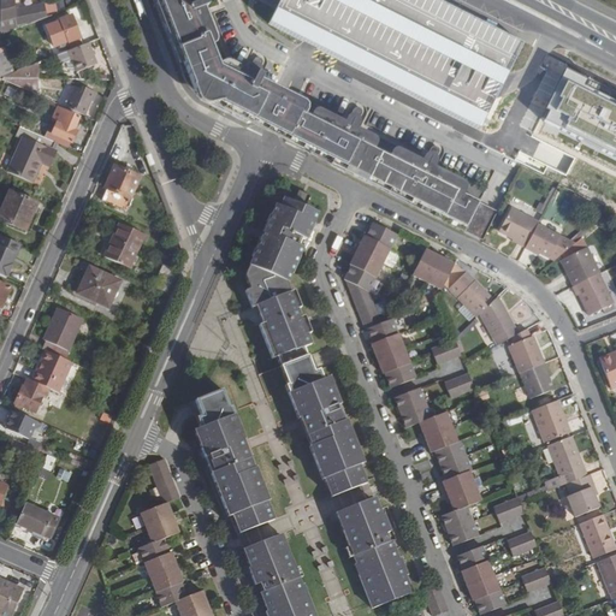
[(0,0),(0,35),(46,18),(42,4),(13,10),(12,0),(0,0)]
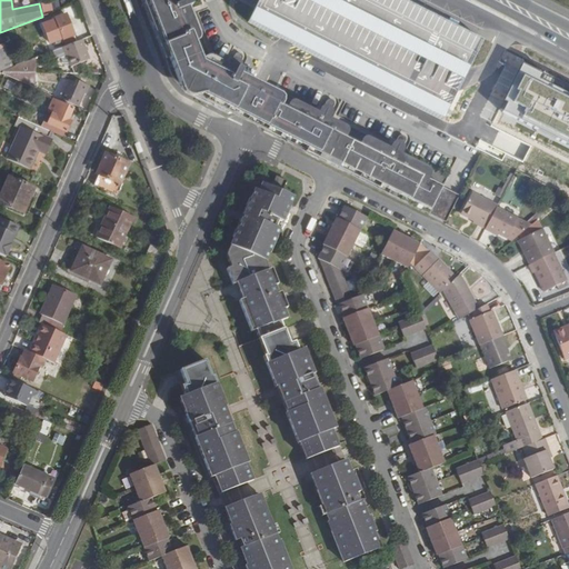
[(146,0),(142,0),(166,60),(170,59),(146,0)]
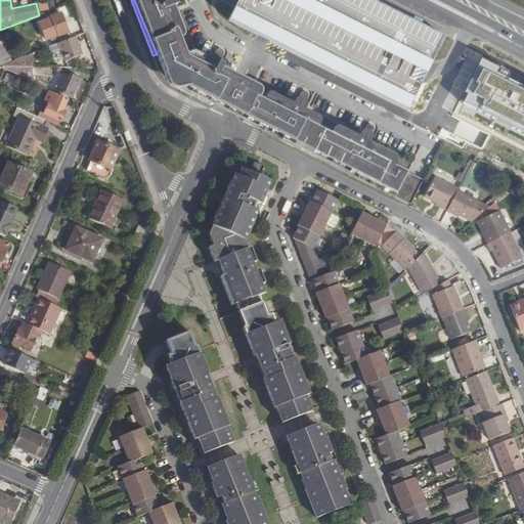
[(185,62),(180,51),(175,36),(160,0),(134,0),(157,54),(166,78),(168,79),(180,86),(351,171),(412,202),(424,180),(389,163),(336,136),(313,125),(269,102),(251,93),(190,63),(187,61),(185,62)]
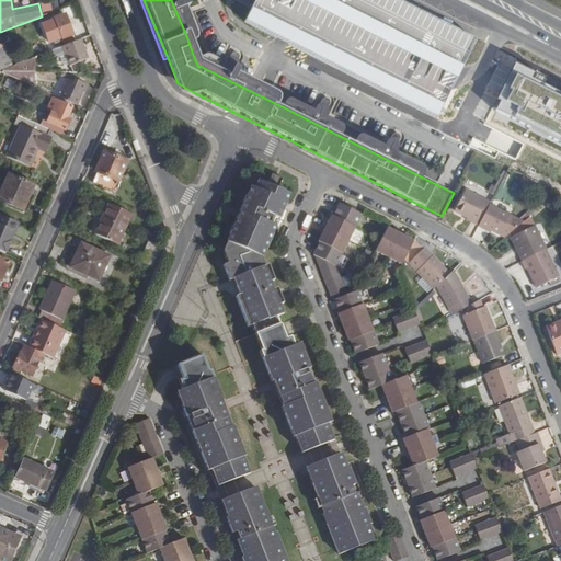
[(171,0),(187,38),(194,36),(183,9),(180,0),(171,0)]
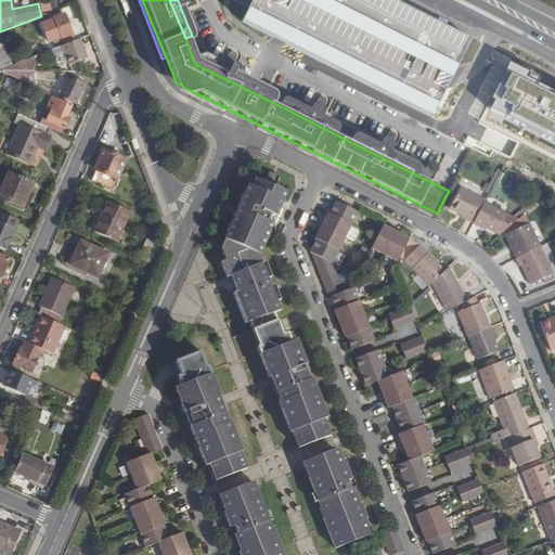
[(63,14),(52,18),(63,46),(74,41),(63,14)]
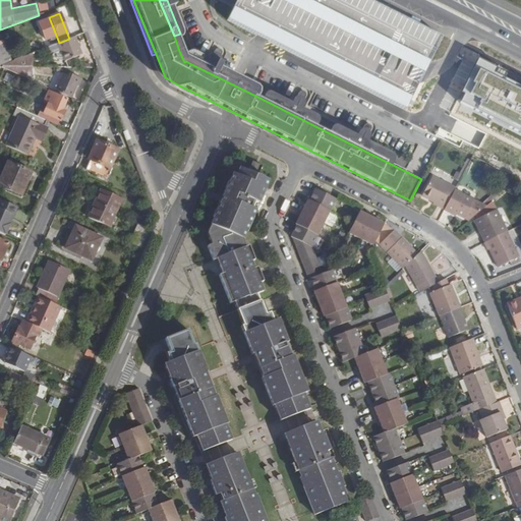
[(65,61),(81,55),(74,37),(69,39),(59,43),(55,45),(58,53),(61,51),(65,61)]
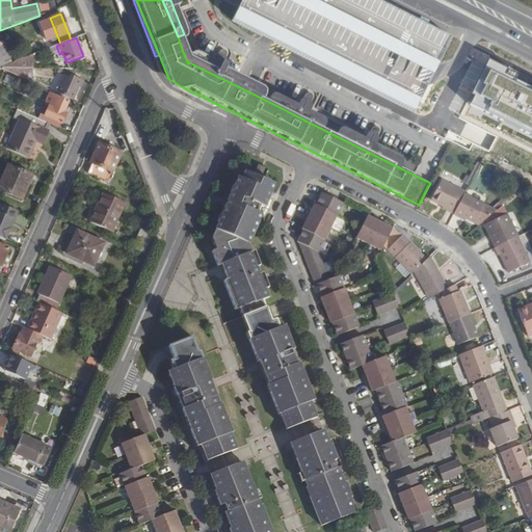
[(5,44),(0,45),(0,67),(12,62),(5,44)]
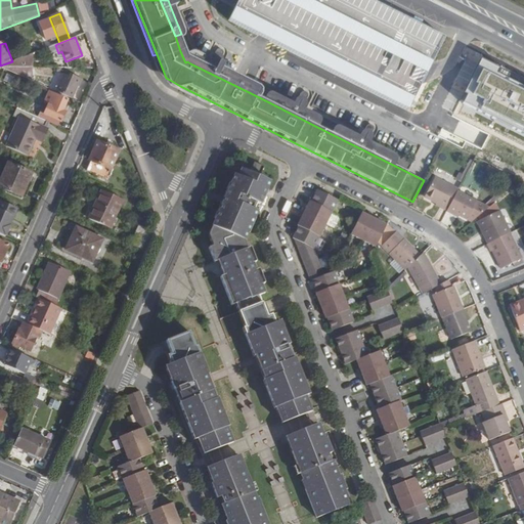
[(55,45),(47,47),(51,55),(58,53),(55,45)]
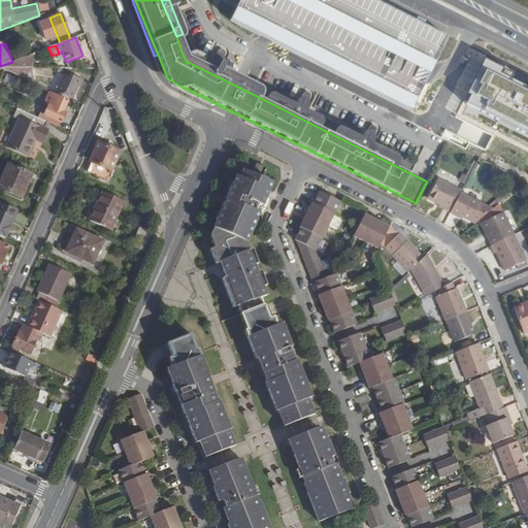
[(220,50),(219,52),(210,65),(223,71),(225,65),(221,63),(225,54),(225,53),(225,52),(224,50),(222,50),(220,50)]
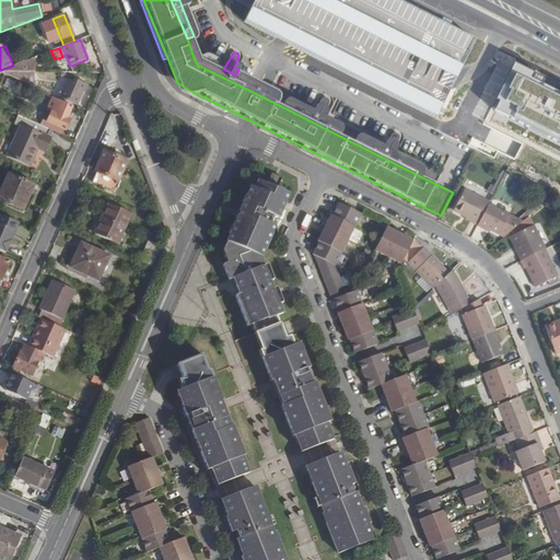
[(70,66),(66,55),(60,60),(62,66),(70,66)]
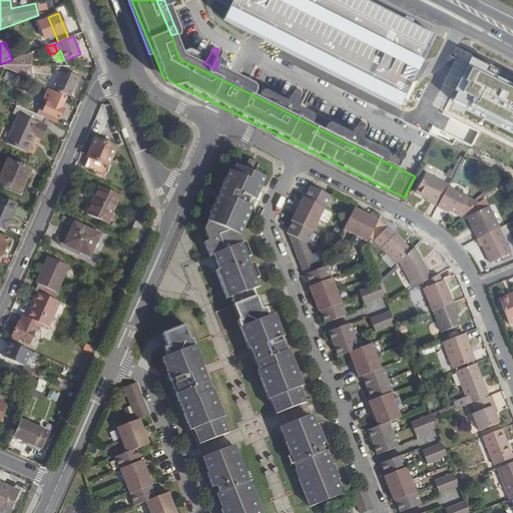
[(31,52),(12,60),(0,64),(31,66),(31,52)]
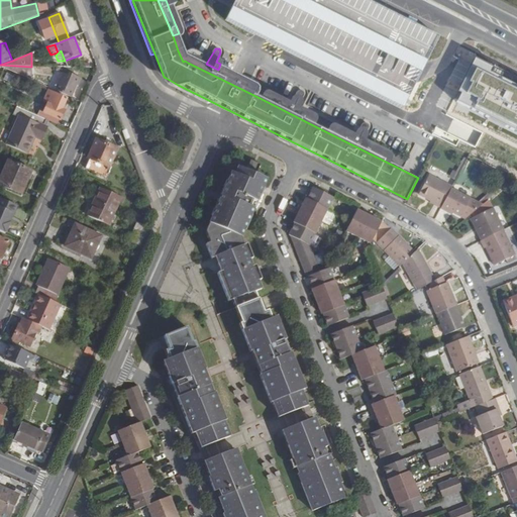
[(250,86),(218,70),(206,64),(191,57),(188,63),(247,92),(250,86)]
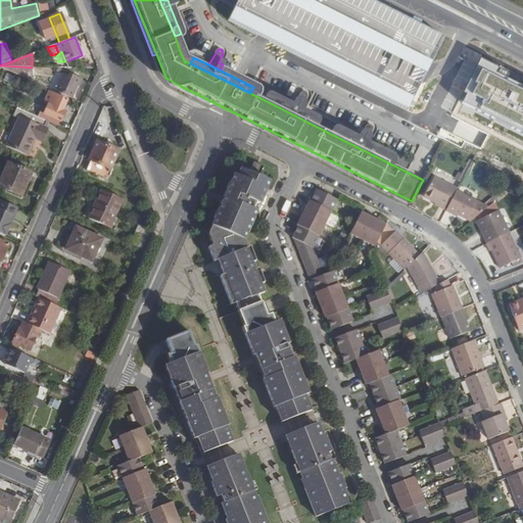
[(32,67),(0,65),(0,66),(32,81),(32,67)]
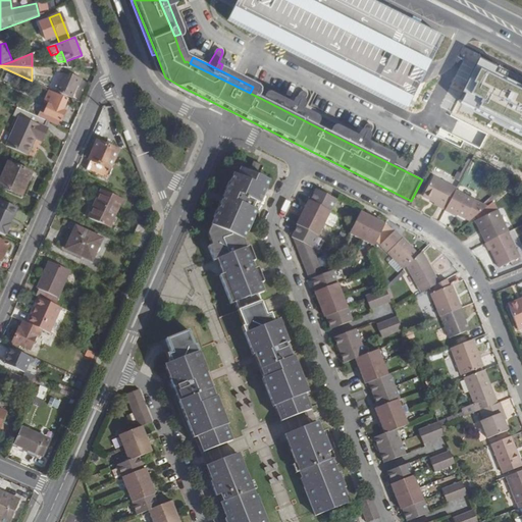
[(377,98),(407,111),(413,100),(402,95),(408,80),(393,72),(385,88),(383,87),(377,98)]
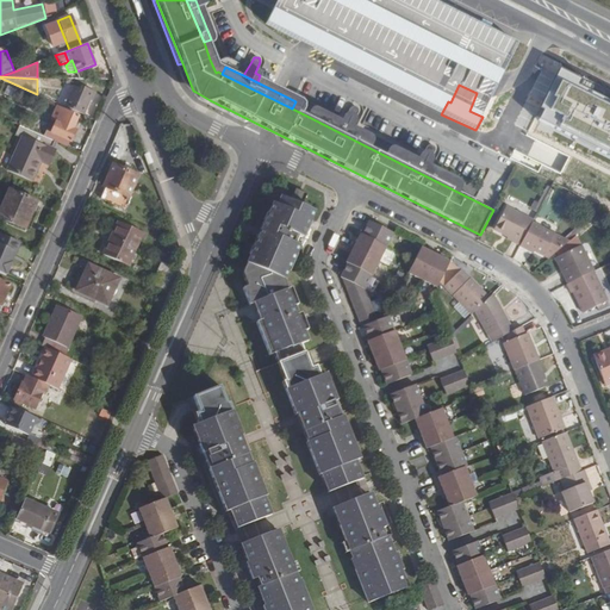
[(609,111),(559,86),(553,98),(558,100),(552,112),(560,117),(555,126),(609,154),(609,111)]
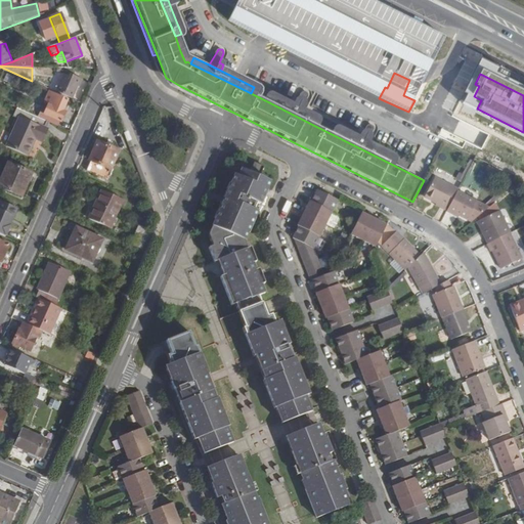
[(70,78),(63,75),(56,92),(72,98),(77,87),(79,88),(83,80),(71,75),(70,78)]
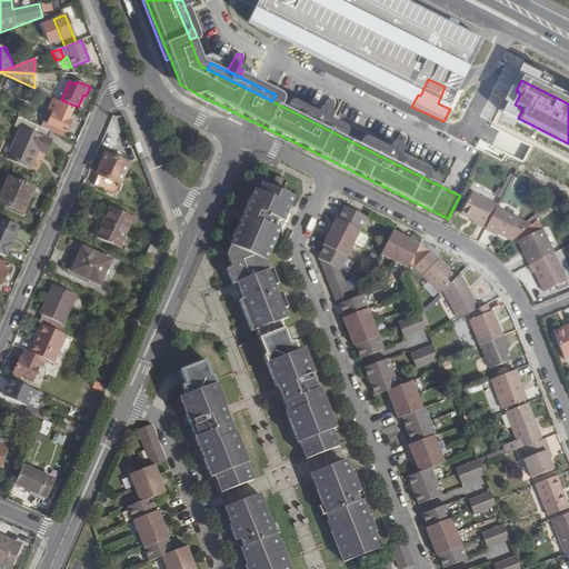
[(381,186),(196,93),(195,97),(380,188),(381,186)]
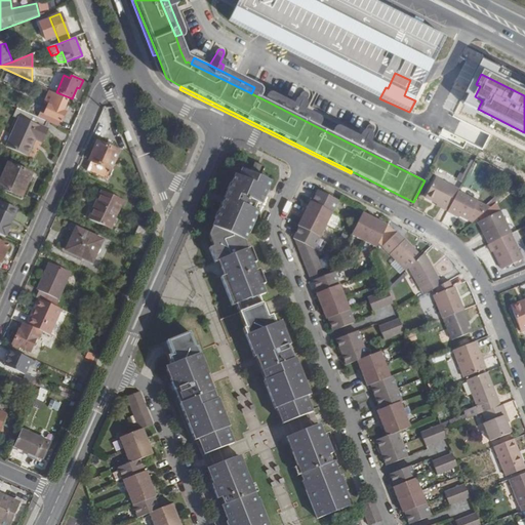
[(301,92),(300,94),(294,108),(303,112),(309,98),(309,96),(309,94),(308,93),(306,91),(304,91),(303,92),(301,92)]
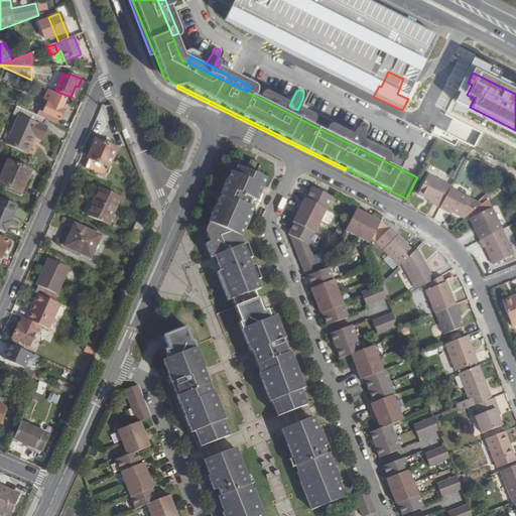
[(38,111),(36,115),(44,118),(57,124),(59,120),(60,121),(63,113),(60,111),(66,100),(48,93),(44,103),(40,112),(38,111)]
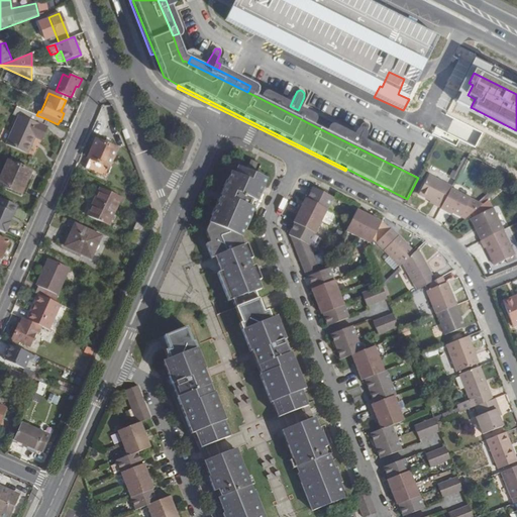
[(269,95),(266,101),(309,123),(312,117),(298,110),(290,106),(269,95)]
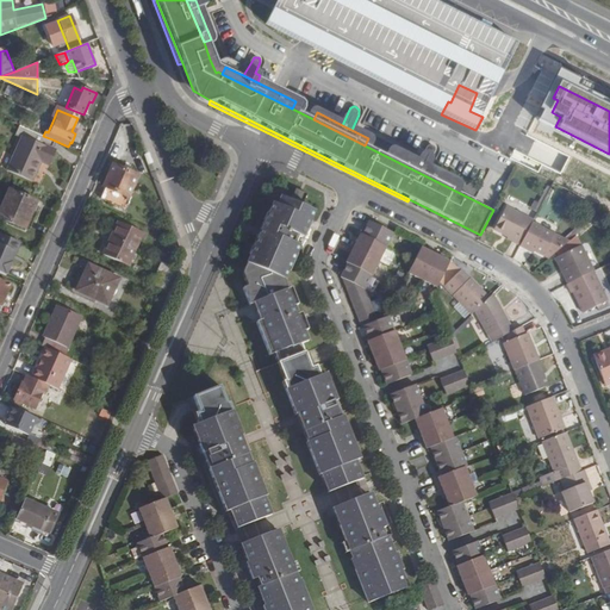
[(56,149),(50,145),(53,139),(43,136),(19,126),(16,135),(22,137),(6,170),(31,181),(41,162),(49,166),(56,149)]
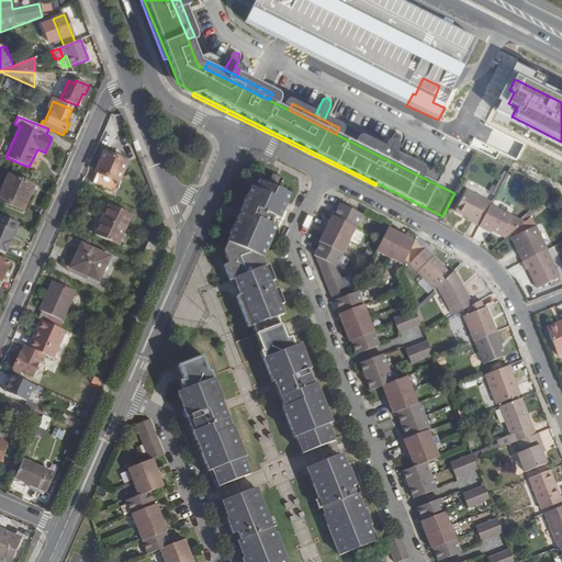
[(394,135),(393,136),(385,150),(393,154),(401,139),(401,138),(401,136),(400,135),(398,134),(395,134),(394,135)]
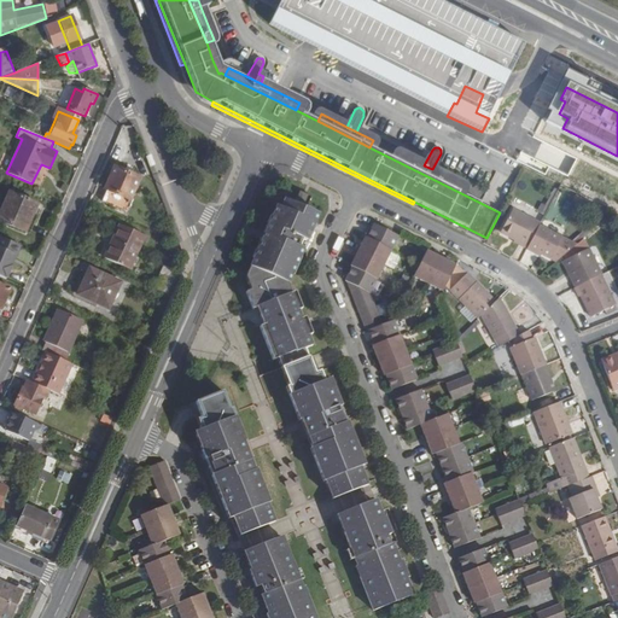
[(400,153),(396,161),(459,192),(462,185),(432,169),(424,165),(400,153)]
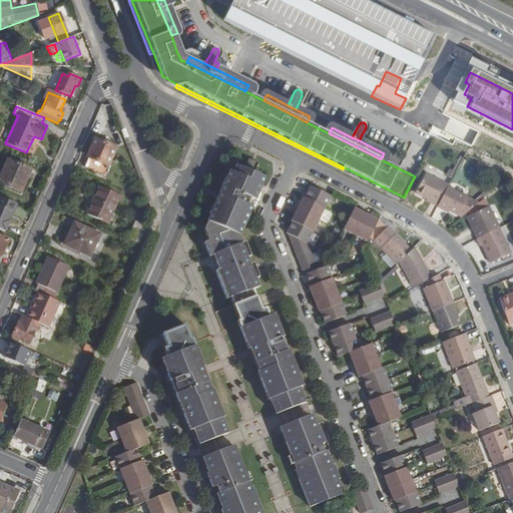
[(86,157),(88,158),(84,167),(104,176),(116,148),(94,139),(86,157)]
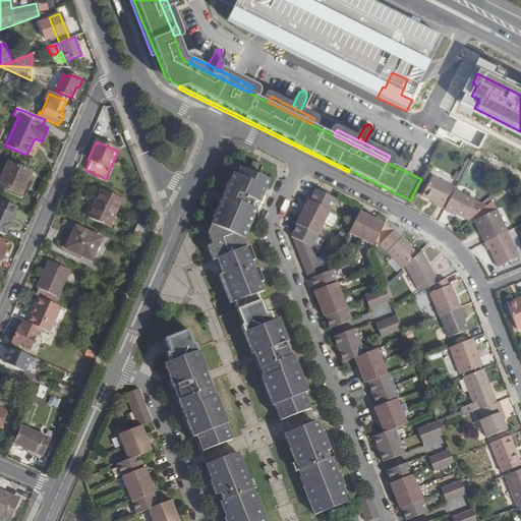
[(32,172),(7,162),(0,177),(0,185),(21,195),(32,172)]
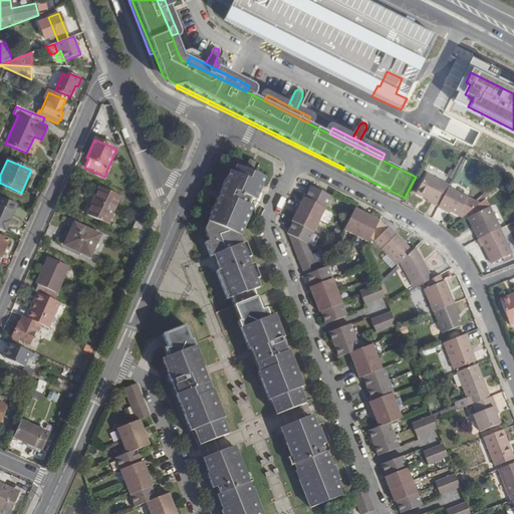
[(240,323),(250,350),(251,349),(253,348),(259,363),(257,364),(261,373),(260,373),(270,401),(271,401),(274,408),(279,406),(282,414),(303,406),(300,397),(305,396),(302,389),(303,389),(289,351),(286,352),(281,339),(284,338),(275,316),(270,318),(267,308),(262,310),(257,299),(255,291),(257,290),(253,282),(256,281),(260,279),(254,264),(251,266),(248,260),(252,258),(246,243),(242,244),(240,238),(244,229),(245,230),(248,224),(246,224),(250,216),(246,214),(249,207),(253,201),(257,203),(264,188),(262,187),(265,180),(255,175),(260,165),(249,161),(245,171),(240,168),(237,175),(234,173),(231,172),(227,181),(226,181),(223,187),(224,188),(215,209),(213,209),(211,214),(217,217),(214,224),(209,223),(205,233),(209,242),(206,244),(212,258),(215,256),(218,255),(220,259),(217,261),(220,271),(217,273),(228,300),(232,299),(235,307),(238,306),(240,312),(237,314),(241,322),(240,323)]
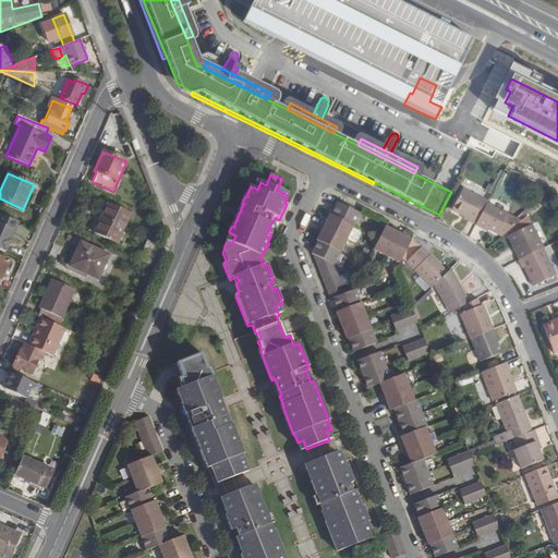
[(466,218),(465,219),(476,226),(476,223),(487,203),(488,201),(464,189),(453,210),(466,218)]
